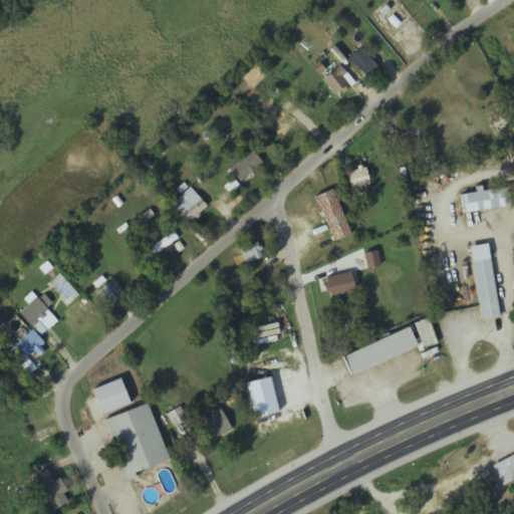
[(366,79),(378,68),(359,48),(347,58),(366,79)]
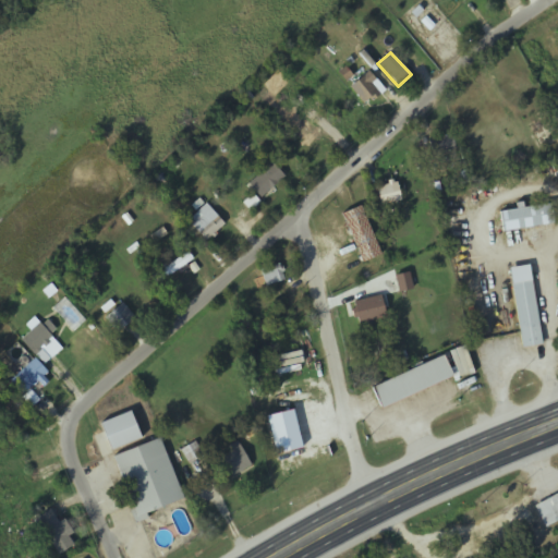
[(375,81),(367,72),(349,86),(362,105),(377,94),(371,84),(375,81)]
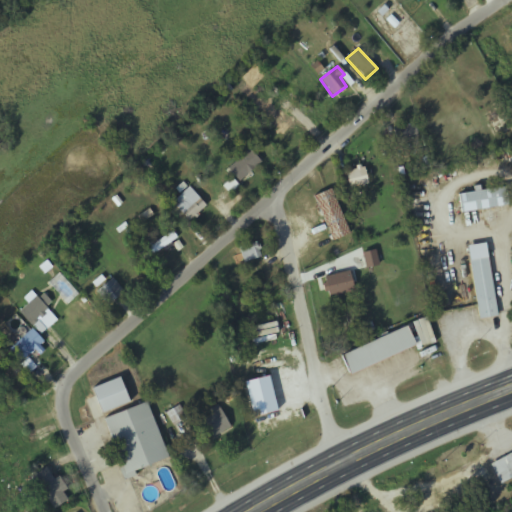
[(261,165),(250,151),(226,168),(237,183),(261,165)]
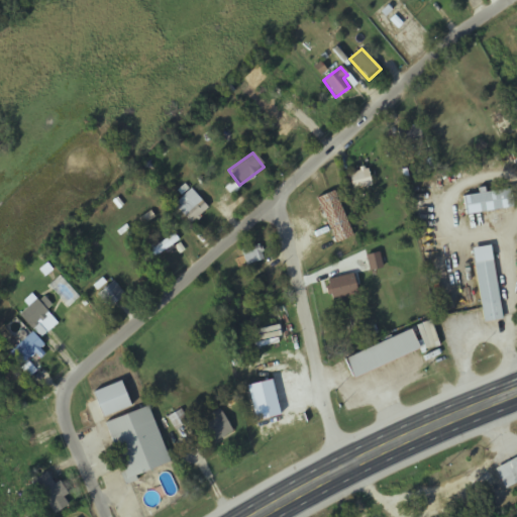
[(348,174),(350,190),(370,187),(368,171),(348,174)]
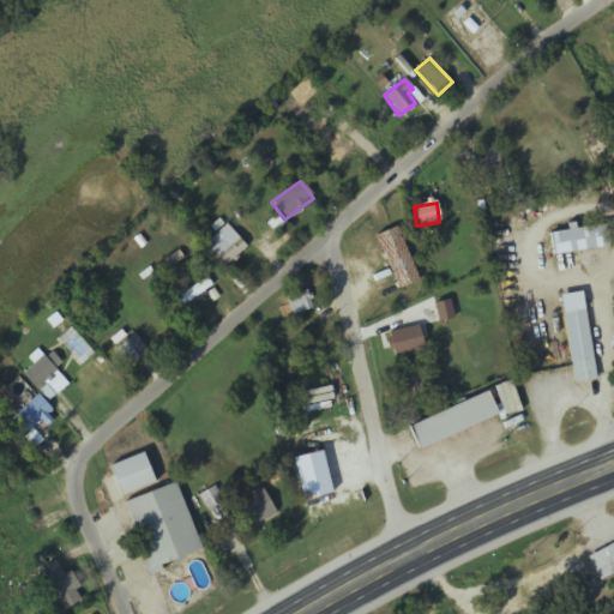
[(247,247),(226,226),(205,245),(227,268),(247,247)]
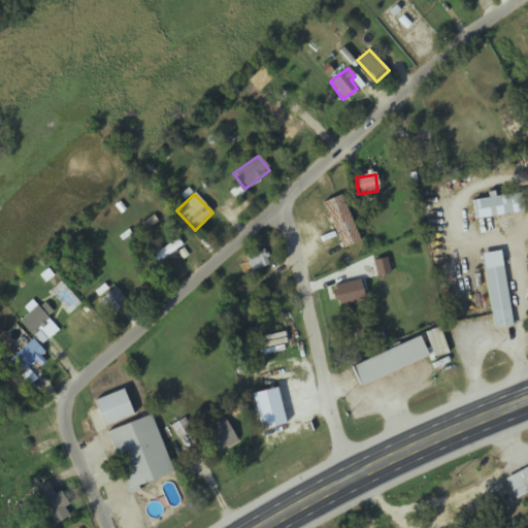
[(522,194),(470,200),(472,219),(525,213),(522,194)]
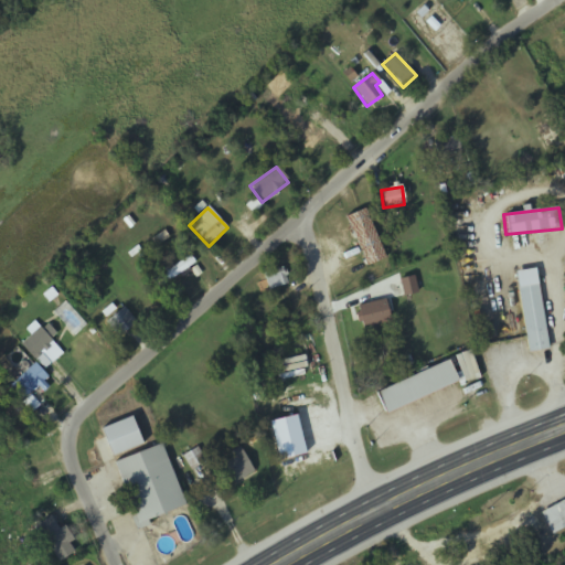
[(382,259),(368,209),(349,214),(363,265),(382,259)]
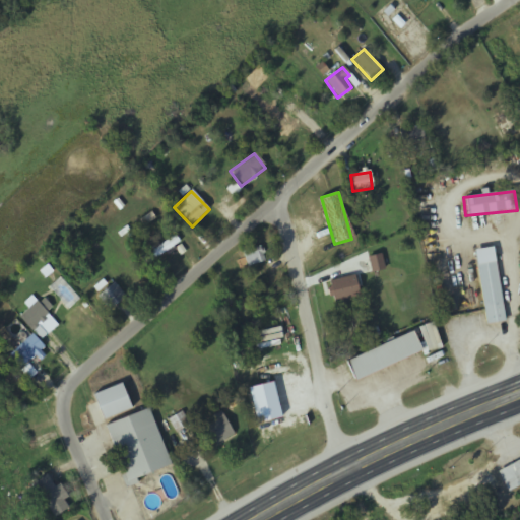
[(182,243),(176,235),(142,259),(148,267),(182,243)]
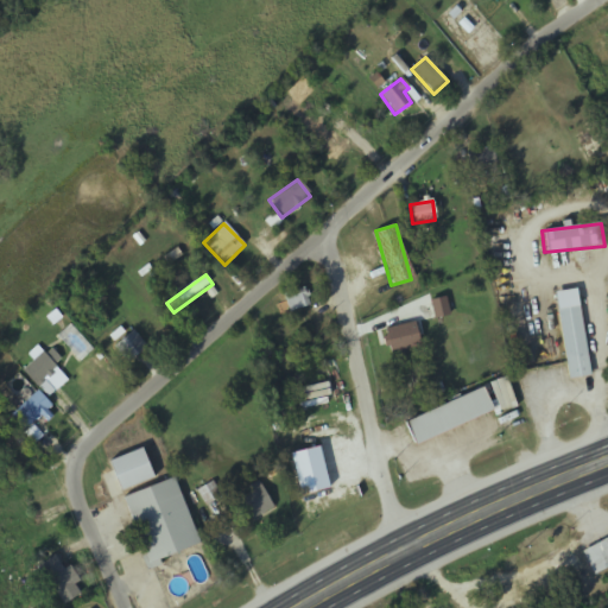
[(311,306),(306,289),(284,293),(287,311),(311,306)]
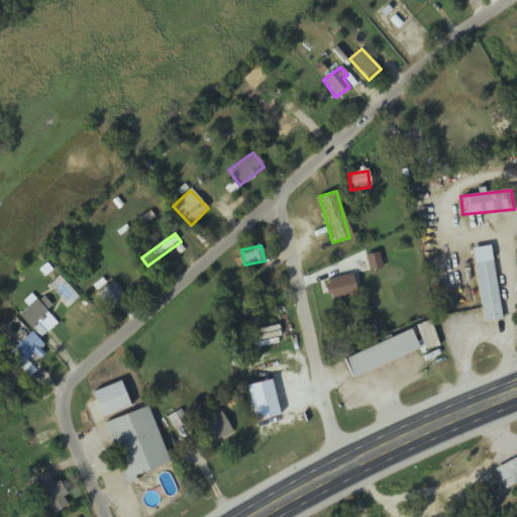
[(493,261),(474,264),(482,323),(501,320),(493,261)]
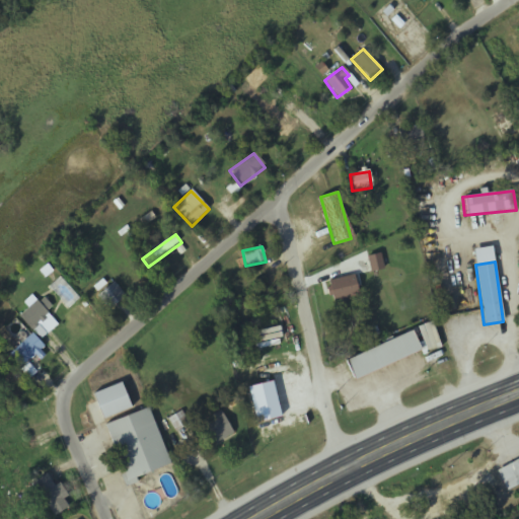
[(351,298),(346,278),(328,282),(334,302),(351,298)]
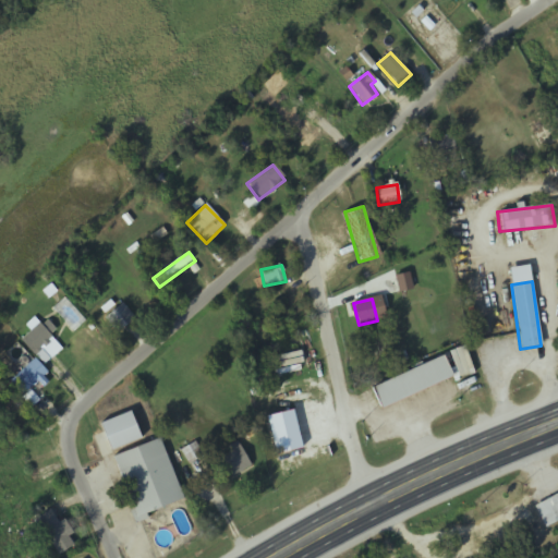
[(136,320),(124,304),(106,317),(118,335),(136,320)]
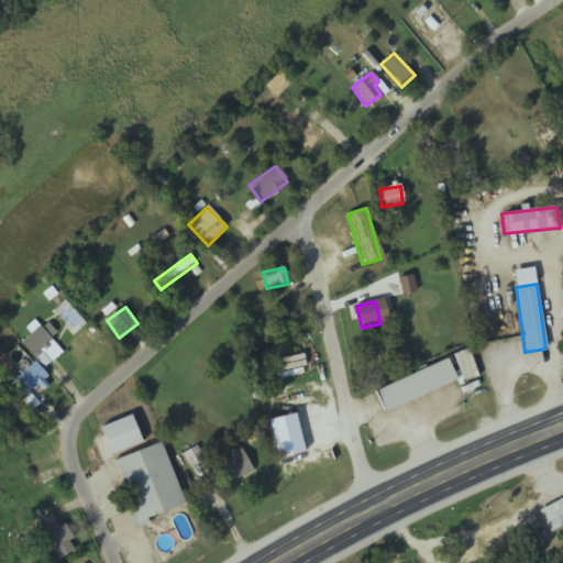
[(28,329),(33,335),(23,342),(43,370),(64,354),(52,338),(56,334),(50,324),(43,330),(36,322),(28,329)]
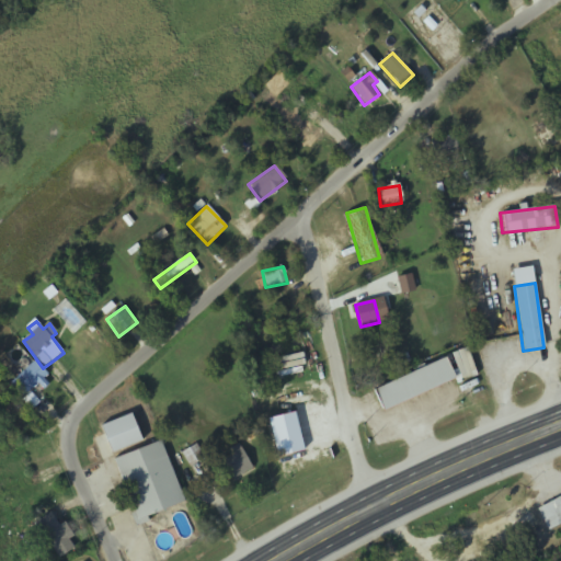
[(451,355),(464,378),(476,371),(464,348),(451,355)]
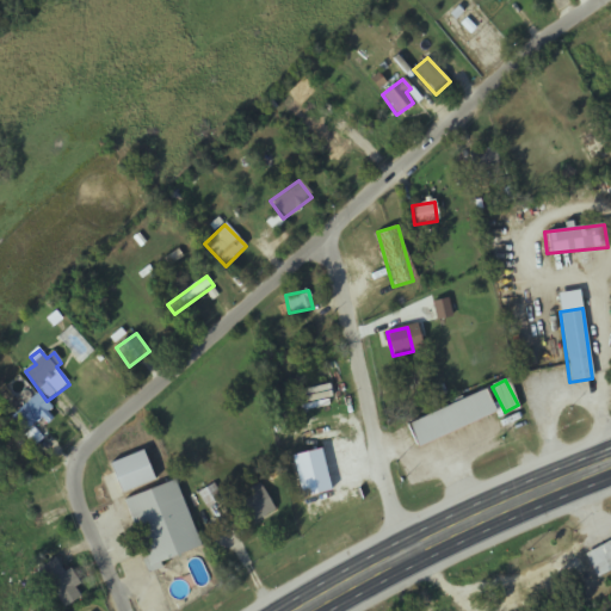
[(405,424),(414,446),(493,413),(483,390),(405,424)]
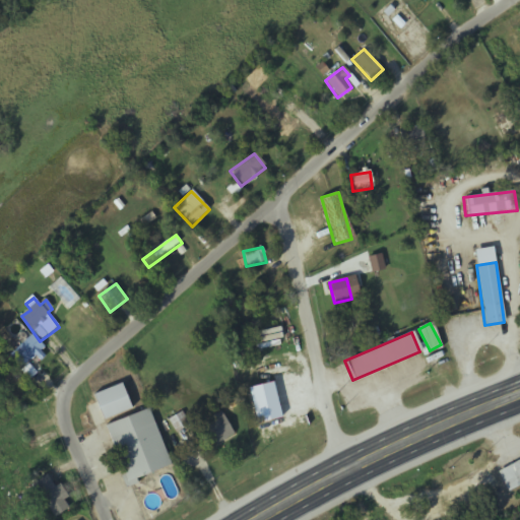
[(239,347),(241,356),(283,343),(281,334),(239,347)]
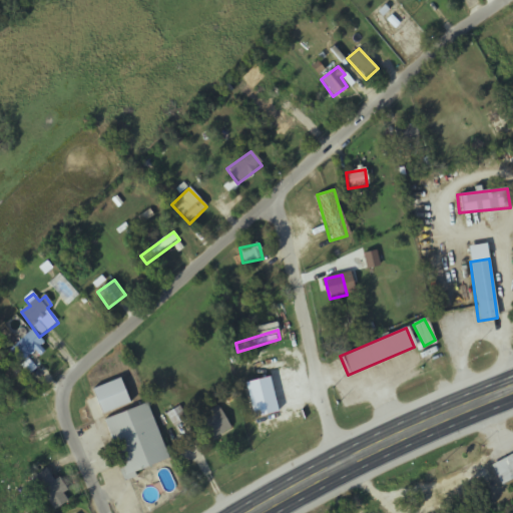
[(10,351),(22,364),(45,345),(34,331),(10,351)]
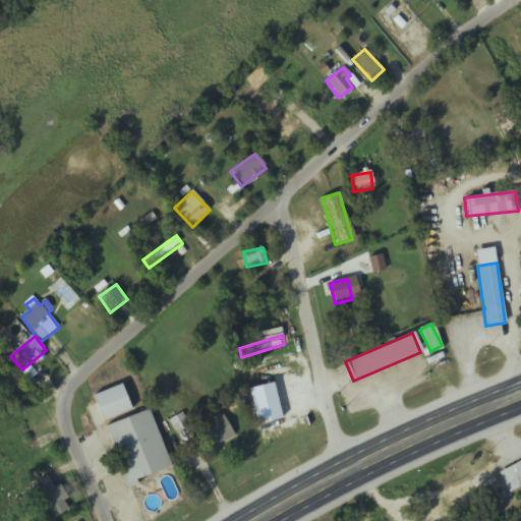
[(96,397),(107,422),(135,410),(124,385),(96,397)]
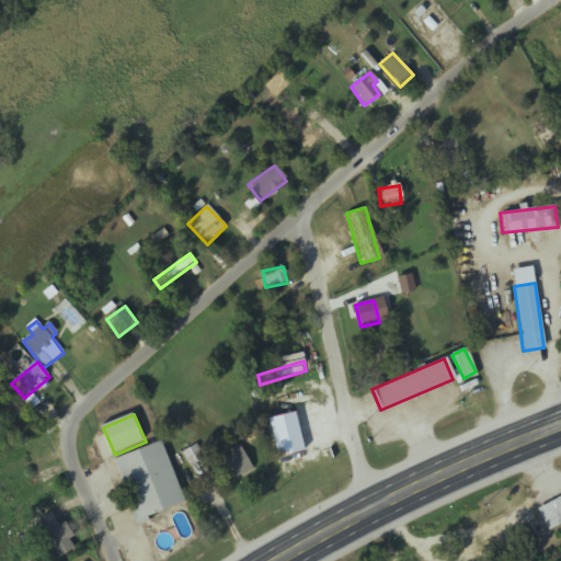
[(138,522),(186,506),(164,443),(116,459),(138,522)]
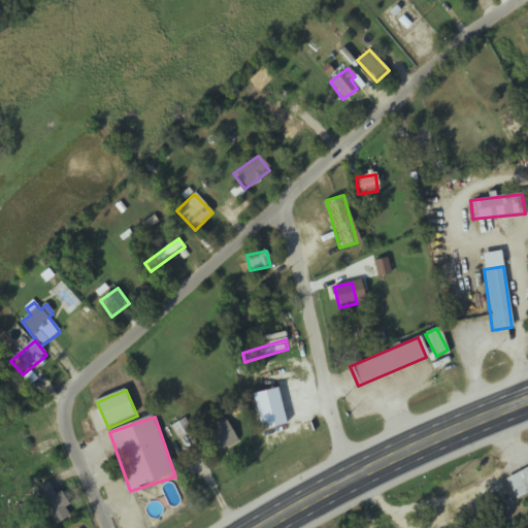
[(206,434),(218,455),(240,441),(228,422),(206,434)]
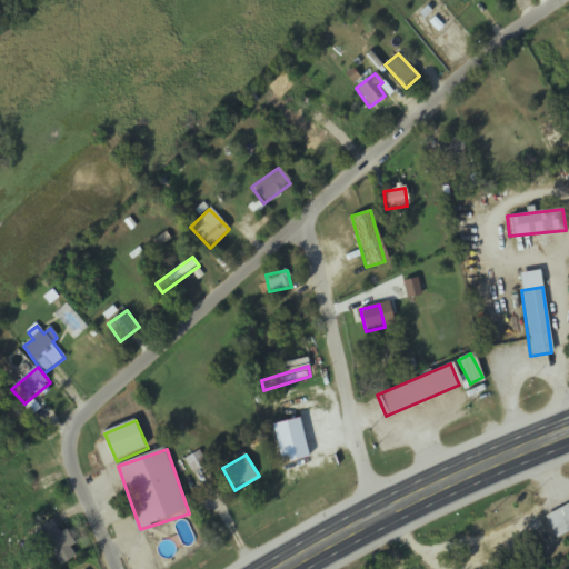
[(77,558),(55,521),(38,531),(60,568),(77,558)]
